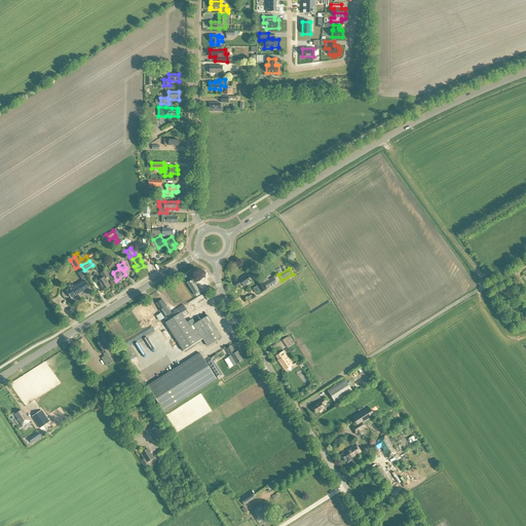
[(73,287),(72,288),(70,285),(67,287),(69,290),(67,291),(71,298),(76,295),(89,287),(86,282),(88,279),(85,274),(82,270),(78,273),(84,283),(75,289),(73,287)]
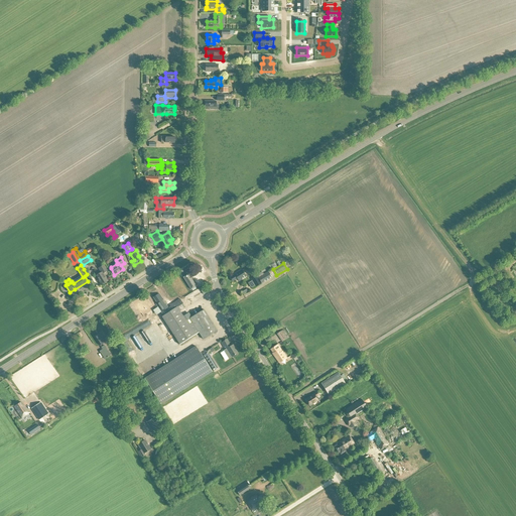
[(103,273),(107,271),(104,265),(99,268),(101,273),(96,276),(102,285),(108,281),(103,273)]
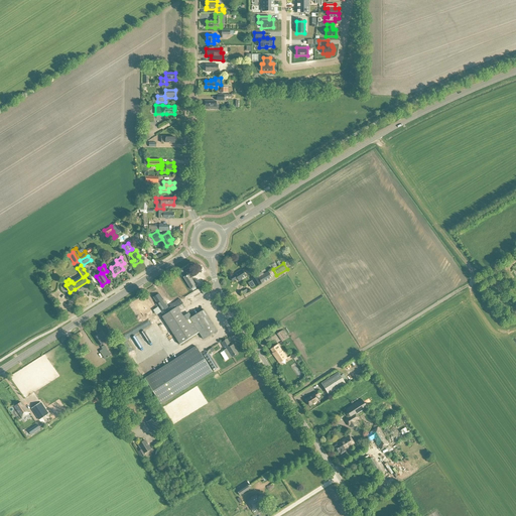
[(239,281),(246,276),(242,269),(233,275),(233,276),(230,277),(233,281),(237,279),(239,281)]
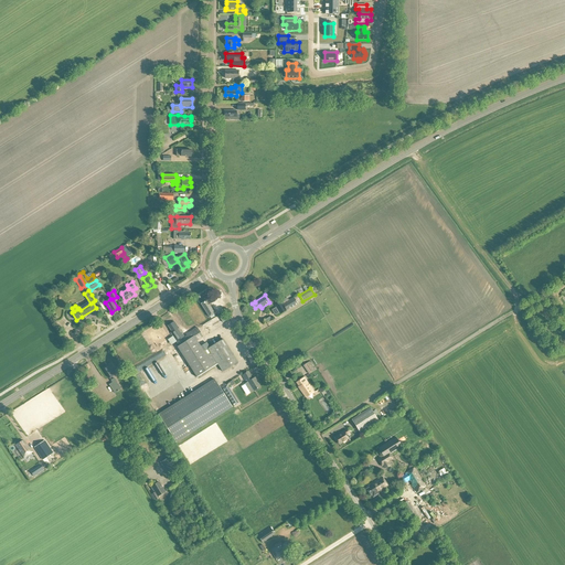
[(279,315),(298,305),(294,298),(283,305),(281,302),(276,306),(277,307),(272,310),(275,316),(279,312),(279,315)]
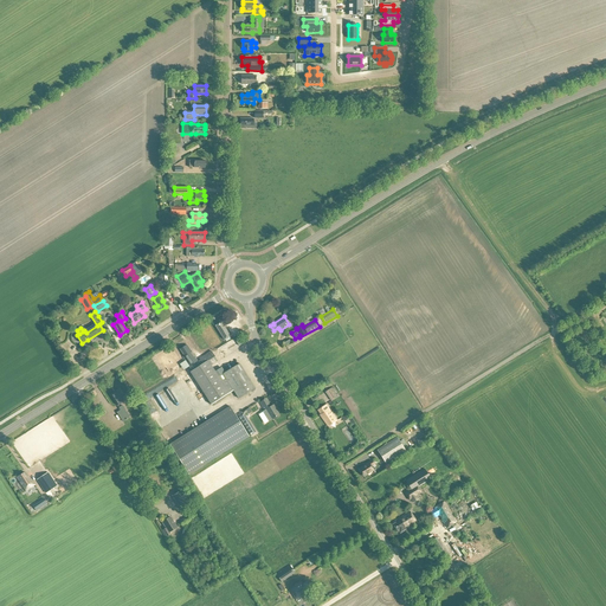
[(225,341),(225,340),(226,342),(231,340),(230,337),(231,336),(221,322),(216,326),(225,341)]
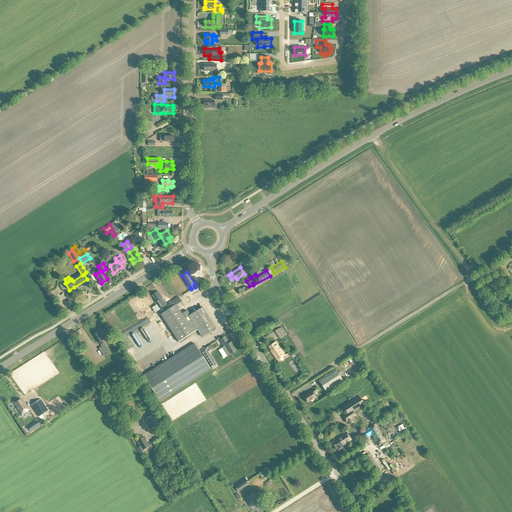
[(155,302),(160,310),(167,305),(158,291),(152,295),(156,301),(155,302)]
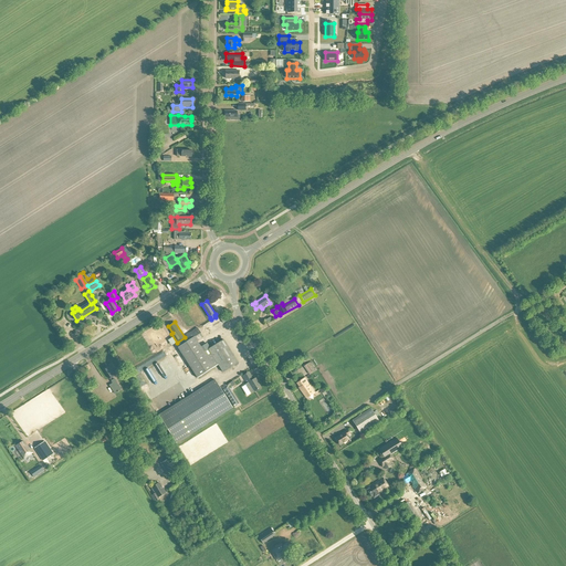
[(185,337),(177,343),(179,347),(178,347),(186,360),(197,378),(218,365),(223,373),(238,363),(223,339),(210,348),(207,344),(201,347),(197,341),(203,337),(197,327),(188,334),(187,332),(186,333),(187,335),(186,335),(187,336),(185,337)]
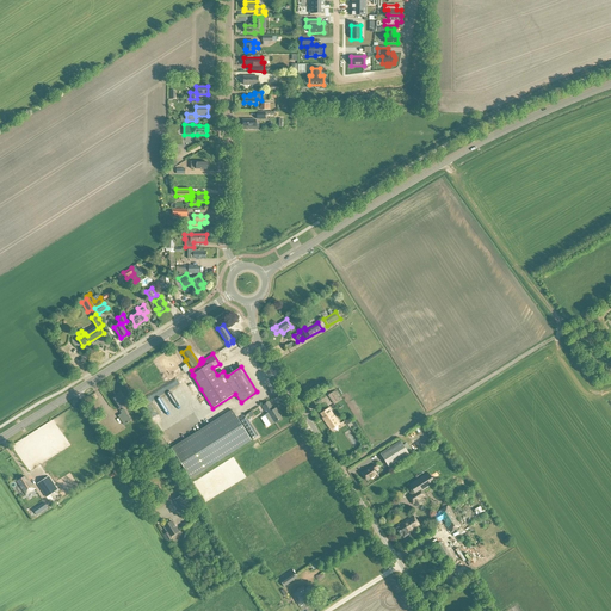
[(334,405),(341,400),(335,390),(328,395),(334,405)]
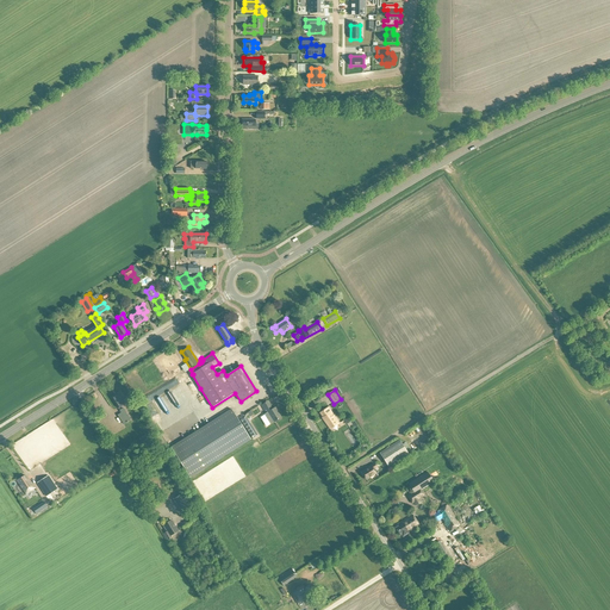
[(112,398),(119,409),(128,403),(120,392),(119,392),(118,392),(117,393),(117,394),(112,398)]
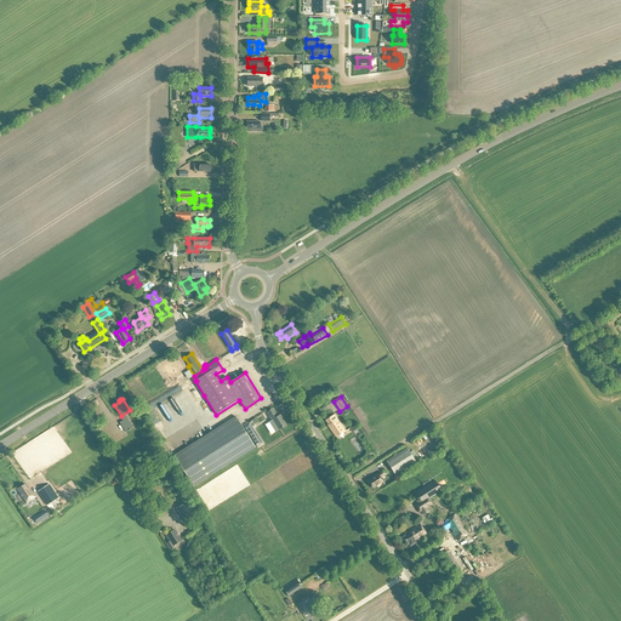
[(280,415),(278,417),(272,409),(265,412),(271,422),(273,420),(279,429),(286,426),(283,419),(280,415)]
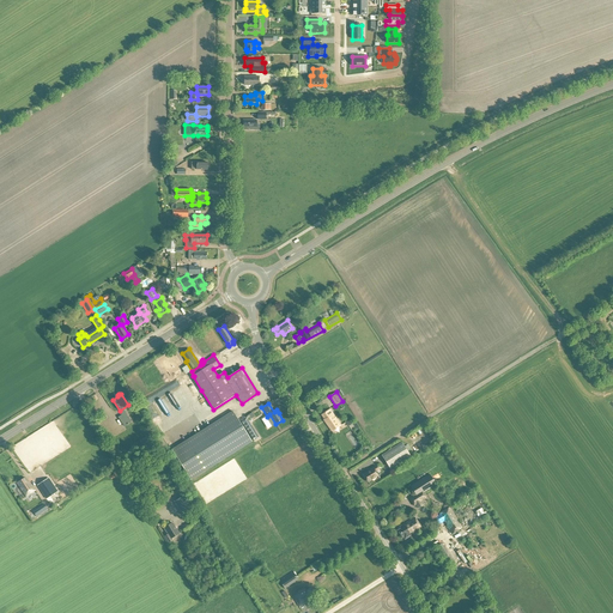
[(125,426),(132,422),(125,410),(120,412),(122,414),(119,417),(125,426)]
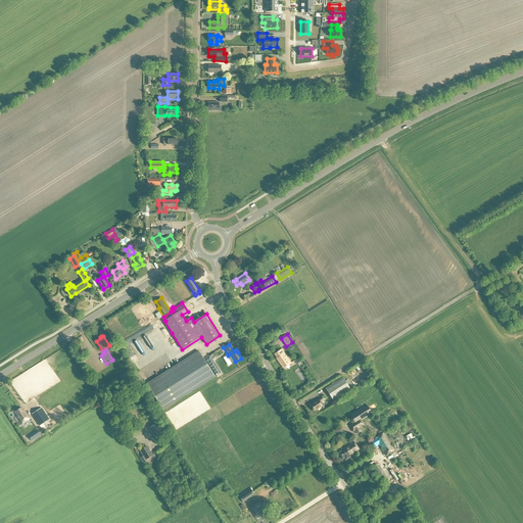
[(277,358),(284,368),(291,364),(282,349),(275,353),(277,358)]
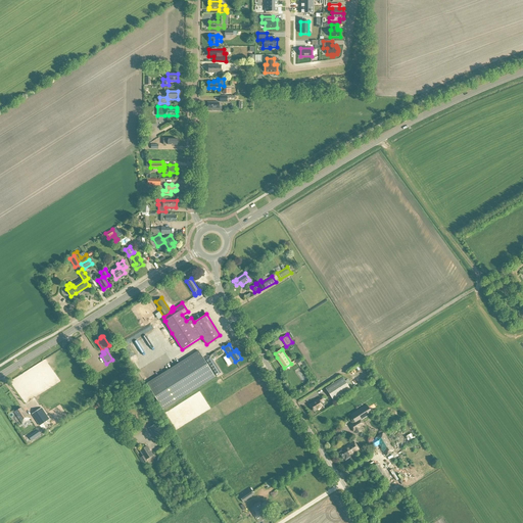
[(162,410),(215,377),(198,351),(147,384),(162,410)]
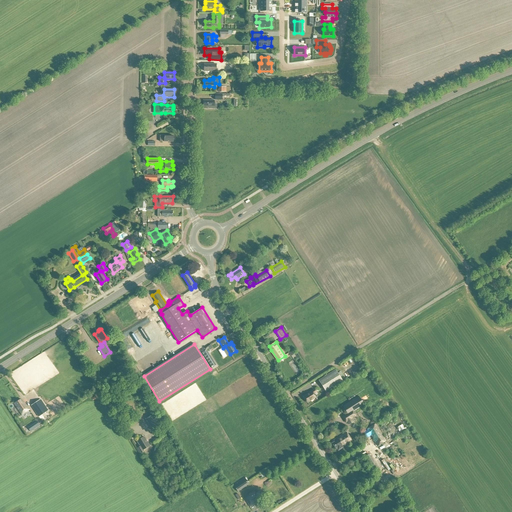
[(297,353),(295,353),(293,350),(289,353),(290,356),(291,356),(293,360),(296,358),(297,359),(300,358),(297,353)]
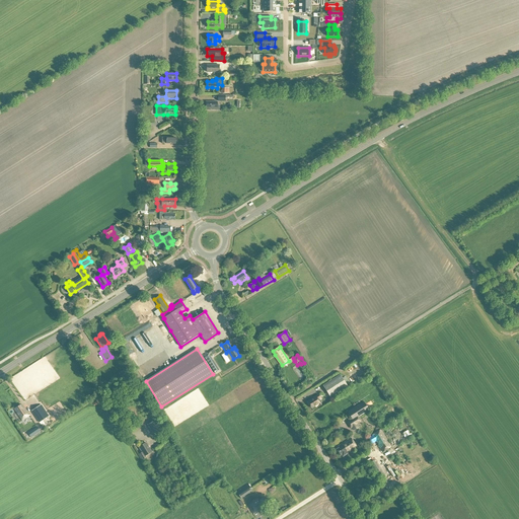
[(215,373),(219,370),(212,360),(208,363),(215,373)]
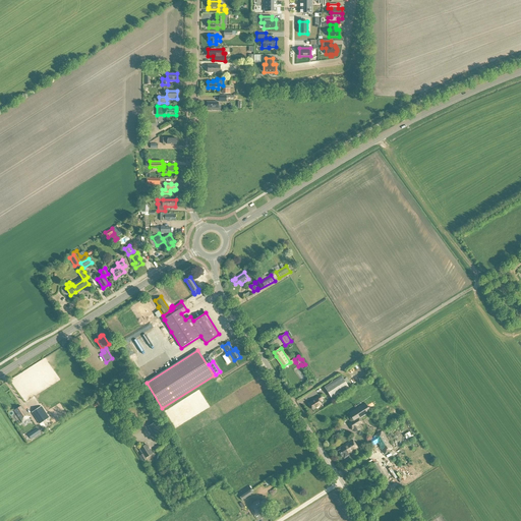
[(325,387),(331,397),(333,400),(350,389),(341,375),(325,387)]
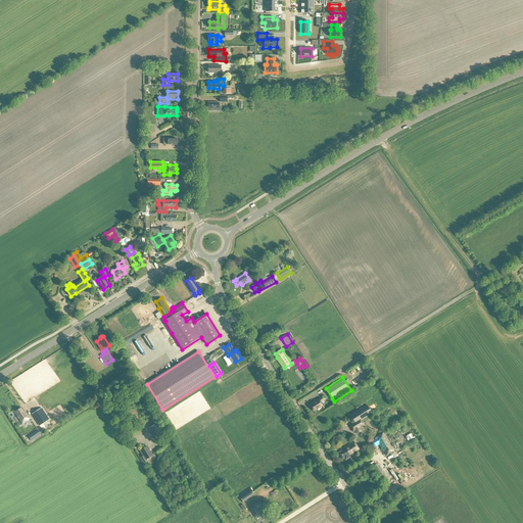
[(316,401),(310,405),(314,412),(323,406),(320,402),(323,400),(321,397),(315,401),(316,401)]
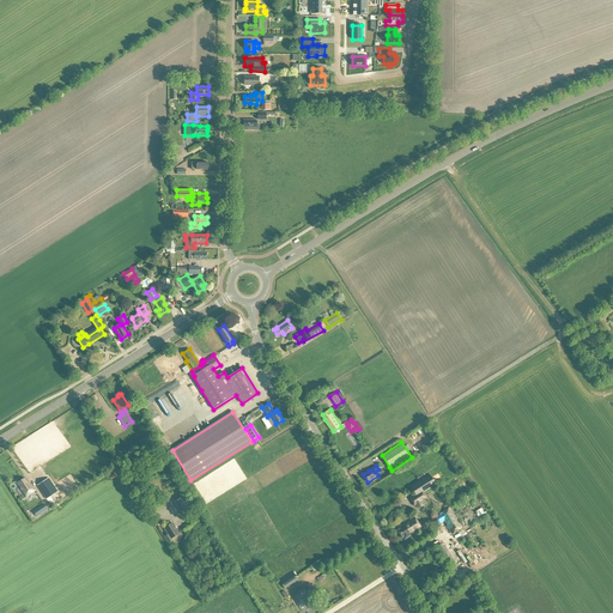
[(426,498),(423,493),(435,485),(429,475),(411,486),(416,495),(408,498),(413,507),(416,505),(417,509),(424,505),(422,502),(426,498)]
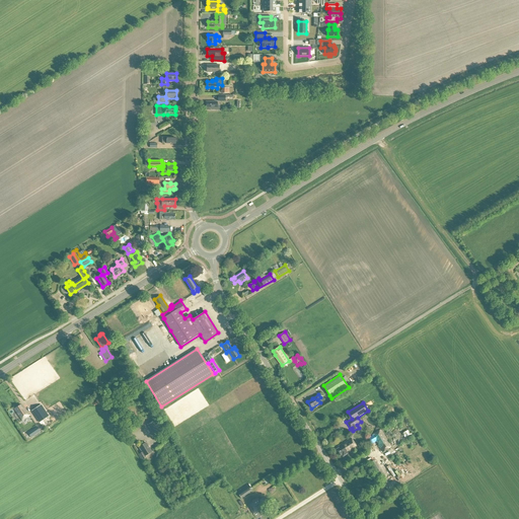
[(22,421),(30,416),(26,411),(25,411),(21,404),(14,409),(22,421)]
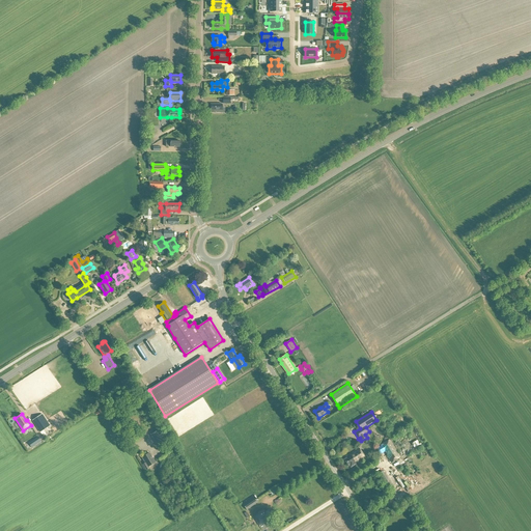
[(39,431),(49,425),(42,414),(32,420),(39,431)]
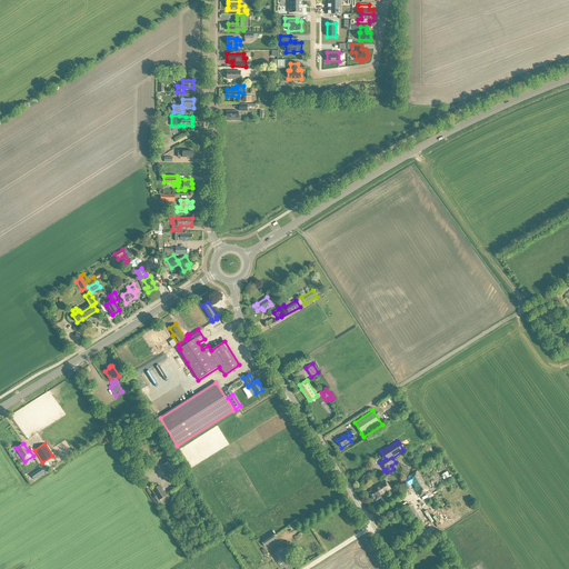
[(29,466),(32,470),(41,465),(38,460),(29,466)]
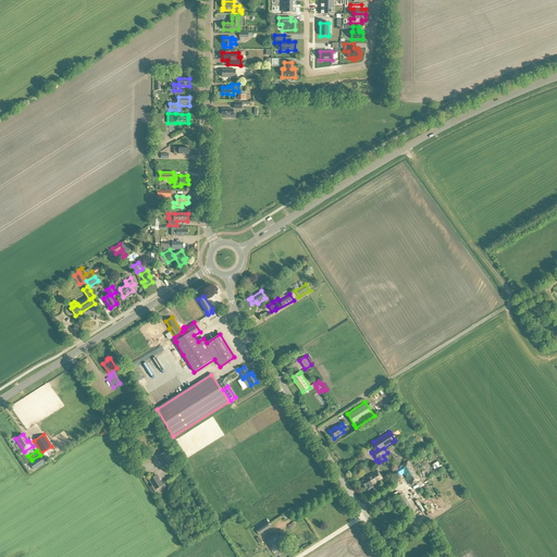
[(176,462),(168,450),(158,456),(166,469),(169,472),(172,470),(170,467),(176,462)]
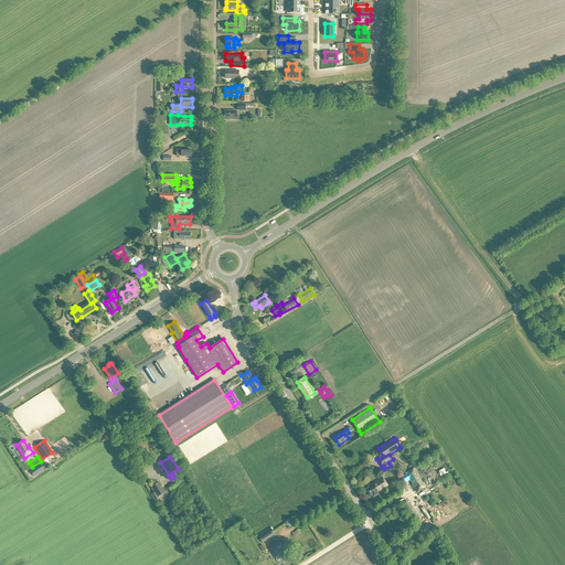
[(404,473),(405,475),(401,477),(404,483),(408,480),(409,481),(411,481),(413,483),(412,484),(416,492),(426,487),(414,467),(404,473)]
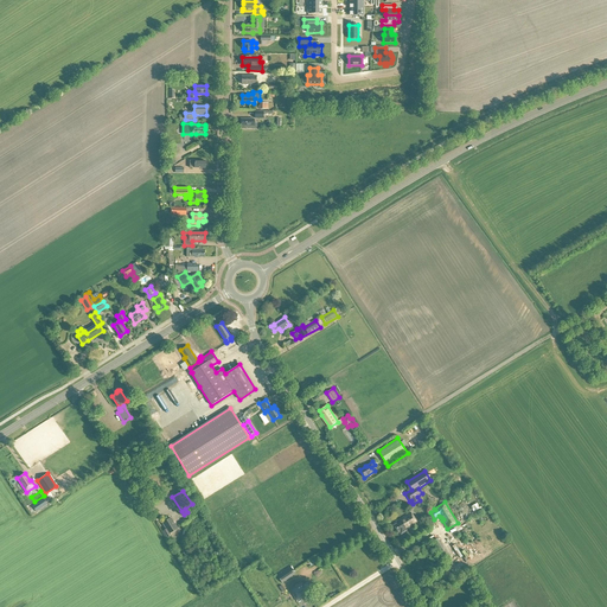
[(410,512),(396,522),(396,524),(394,525),(398,532),(400,531),(401,534),(407,530),(406,529),(408,526),(408,528),(417,522),(410,512)]
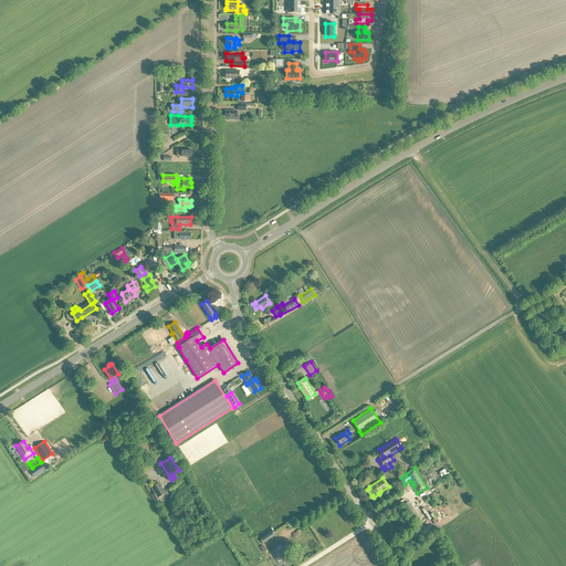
[(166,493),(159,482),(150,488),(155,493),(152,495),(156,501),(159,499),(158,498),(166,493)]
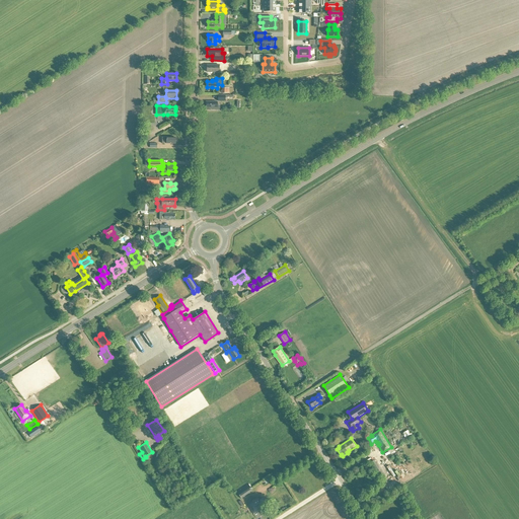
[(272,474),(265,479),(268,484),(274,478),(272,474)]
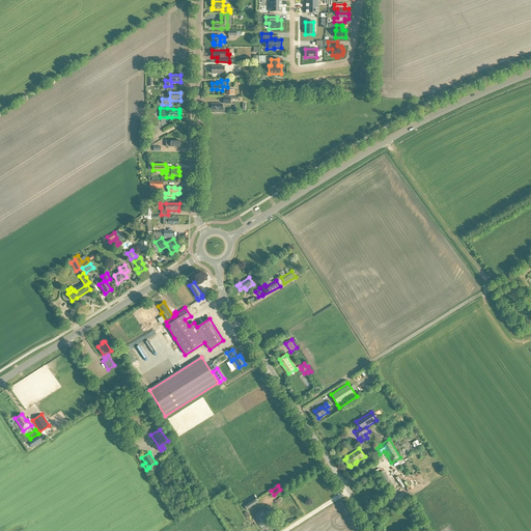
[(247,510),(258,502),(254,495),(242,503),(247,510)]
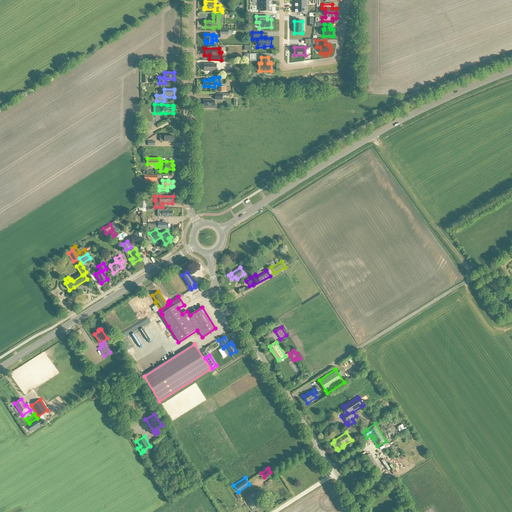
[(258,500),(263,497),(259,491),(256,493),(254,491),(245,497),(247,500),(251,507),(259,502),(258,500)]
